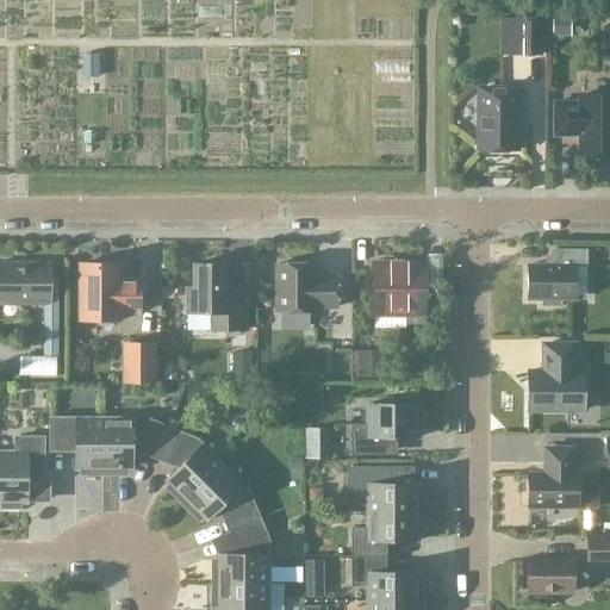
[(515,18),(514,55),(542,55),(542,18),(515,18)]
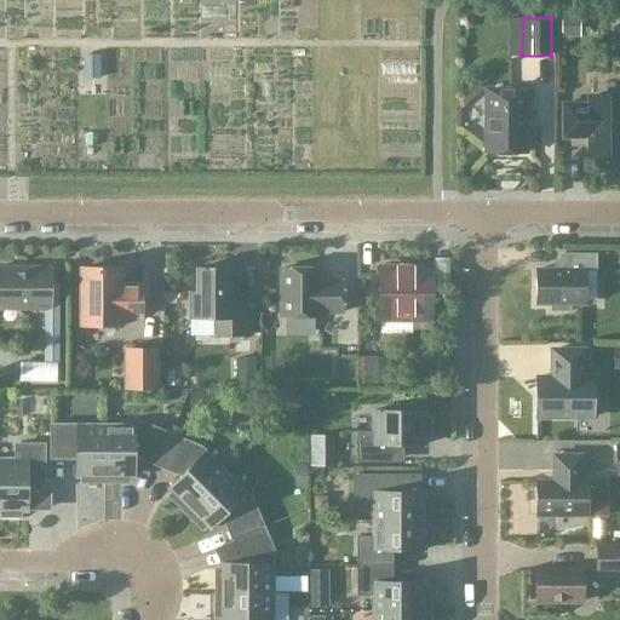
[(484,120),(486,121),(486,153),(524,153),(524,118),(530,118),(530,91),(486,91),(486,108),(484,110),(484,120)]
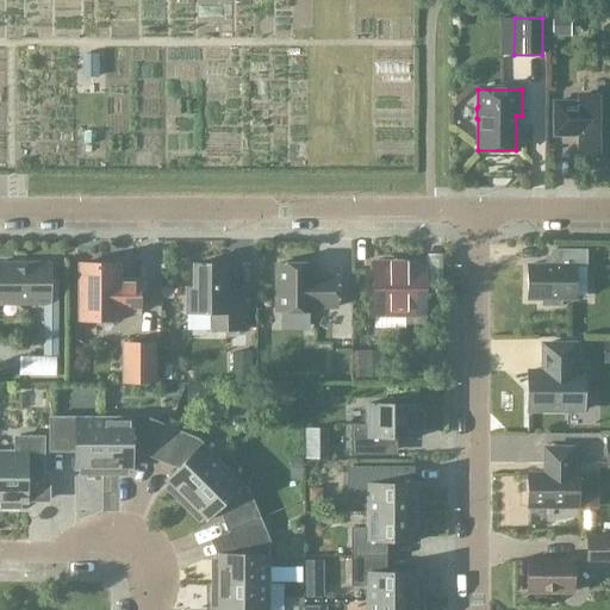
[(579,134),(579,150),(609,149),(609,94),(579,95),(579,103),(553,103),(553,135),(572,135),(572,134),(579,134)]
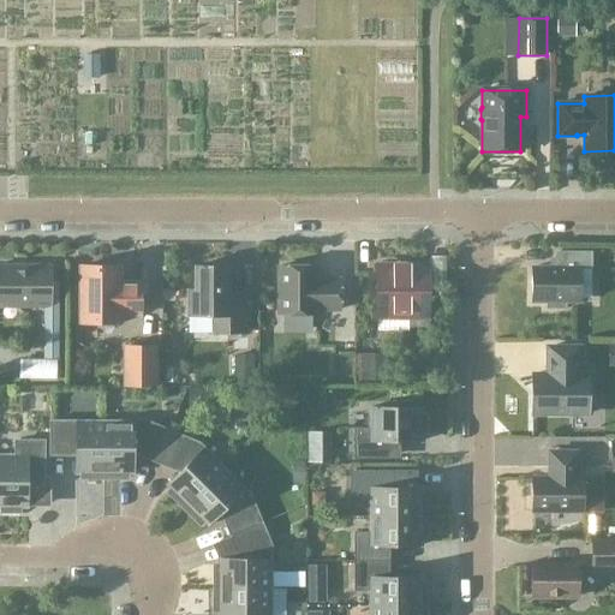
[(590,252),(556,252),(556,268),(531,268),(531,302),(545,302),(545,309),(565,309),(565,302),(579,302),(579,268),(590,268),(590,252)]
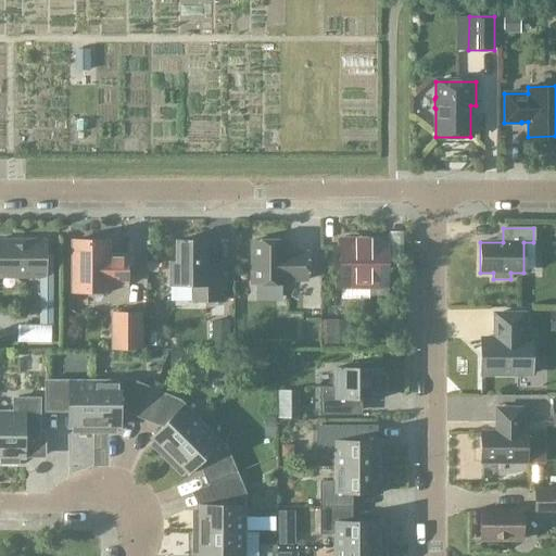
[(45,240),(0,240),(0,276),(46,276),(45,240)]
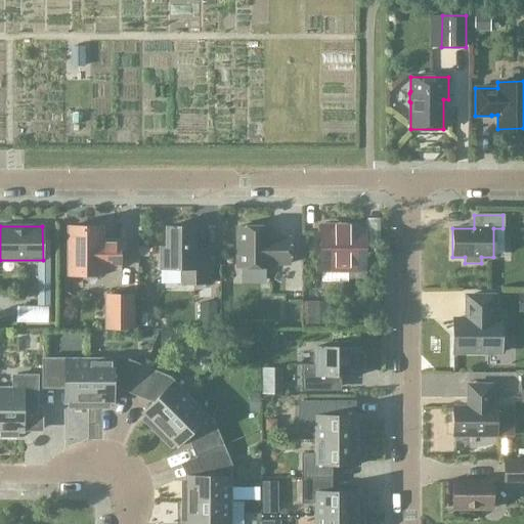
[(101,244),(101,226),(68,226),(68,275),(101,275),(101,267),(119,267),(119,241),(110,241),(110,244),(101,244)]
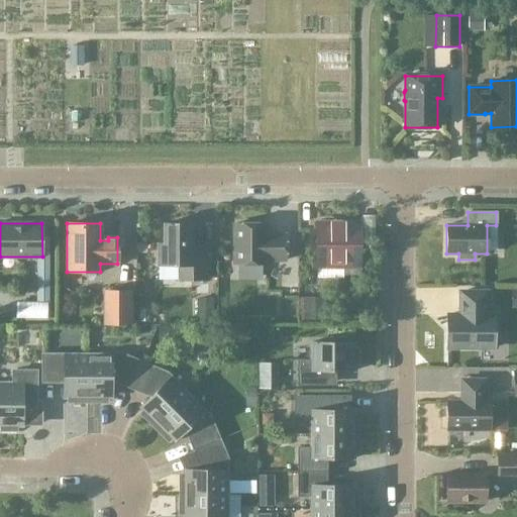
[(204,280),(204,245),(191,245),(191,223),(164,223),(164,243),(158,243),(158,265),(179,265),(179,280),(204,280)]
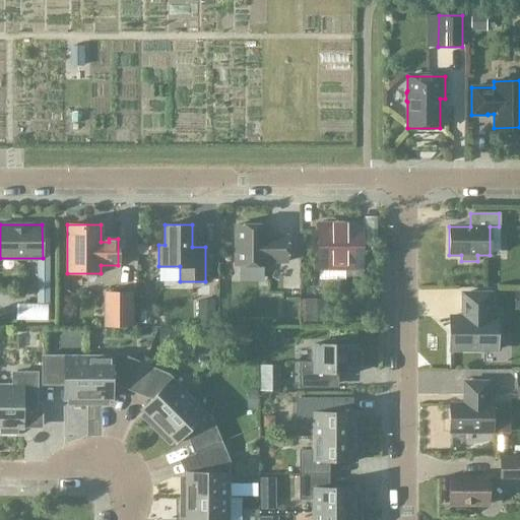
[(266,239),(267,225),(235,224),(235,265),(267,265),(267,261),(286,261),(286,237),(272,237),(272,239),(266,239)]
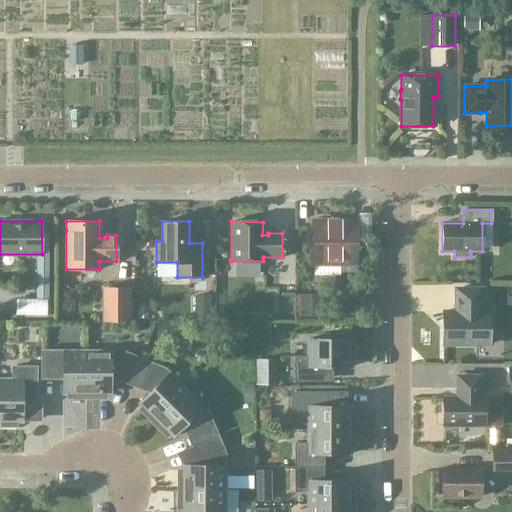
[(314,221),(314,258),(354,258),(354,221),(314,221)]
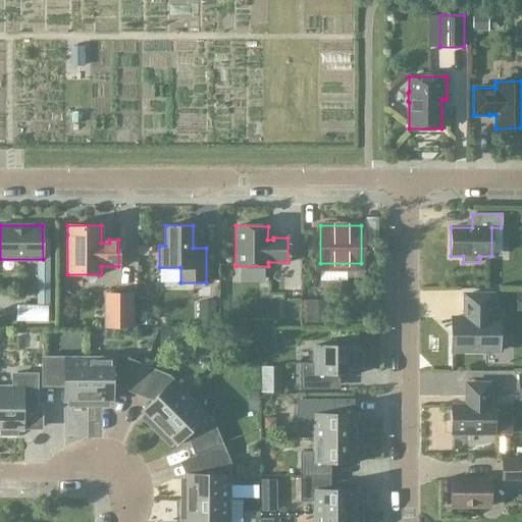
[(131,294),(105,294),(105,326),(131,326),(131,294)]
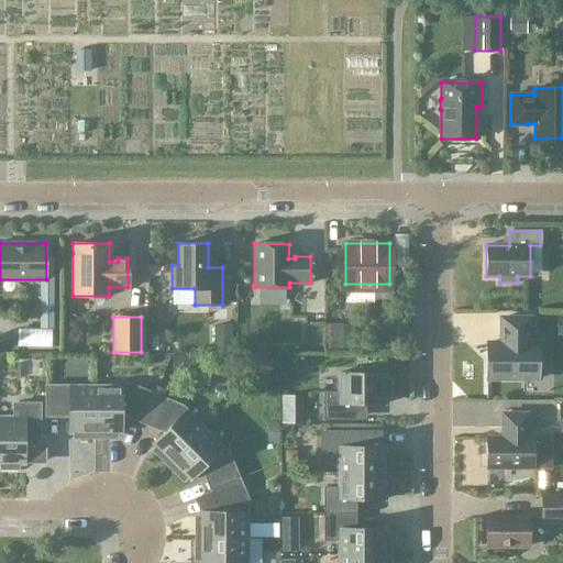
[(530,318),(500,318),(500,343),(486,343),(486,378),(538,378),(538,343),(530,343),(530,318)]
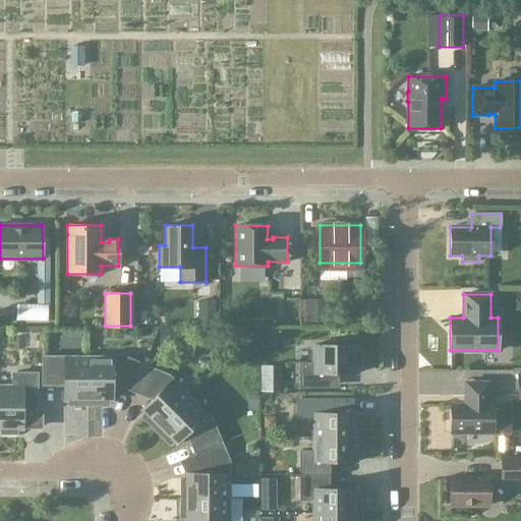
[(23,303),(23,321),(50,322),(50,303),(23,303)]
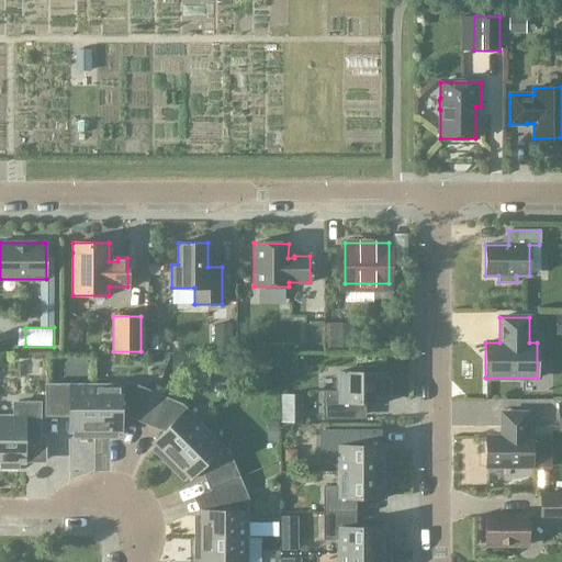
[(324,392),(324,418),(353,418),(353,403),(384,403),(384,396),(389,396),(389,380),(384,380),(384,372),(375,372),(375,368),(359,368),(359,372),(337,372),(337,392),(324,392)]
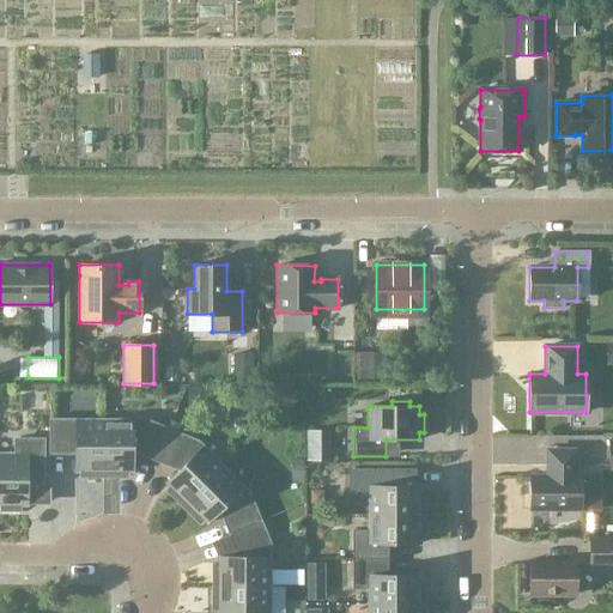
[(103,477),(103,420),(74,420),(74,422),(66,422),(66,420),(50,420),(50,418),(49,418),(49,454),(50,454),(50,453),(66,453),(66,450),(74,450),(74,472),(80,472),(80,477),(103,477)]
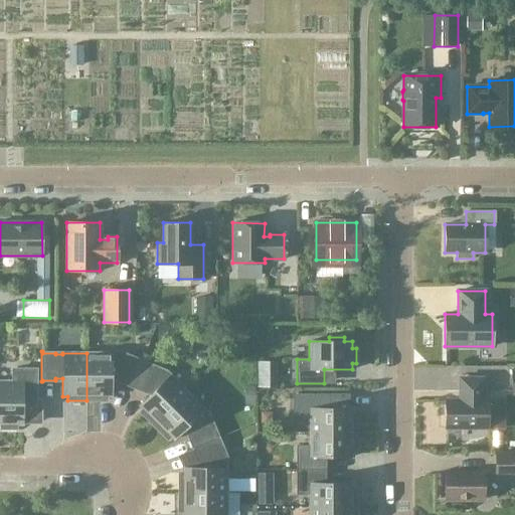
[(141,361),(129,356),(111,356),(111,353),(87,353),(87,400),(107,400),(107,396),(111,396),(111,378),(120,378),(118,381),(131,386),(141,361)]
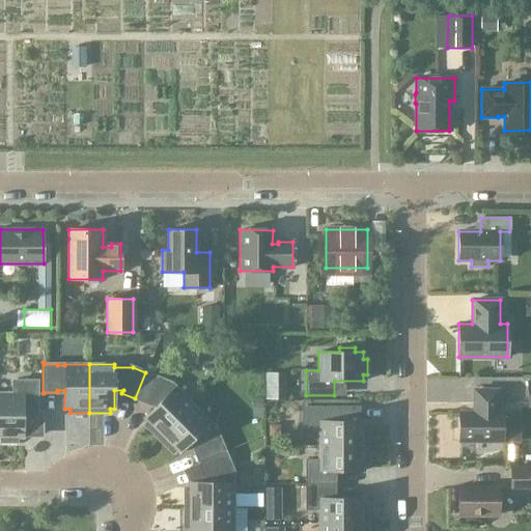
[(171,391),(159,378),(145,372),(135,398),(147,403),(149,401),(155,407),(143,419),(146,421),(143,425),(158,440),(192,404),(174,387),(171,391)]
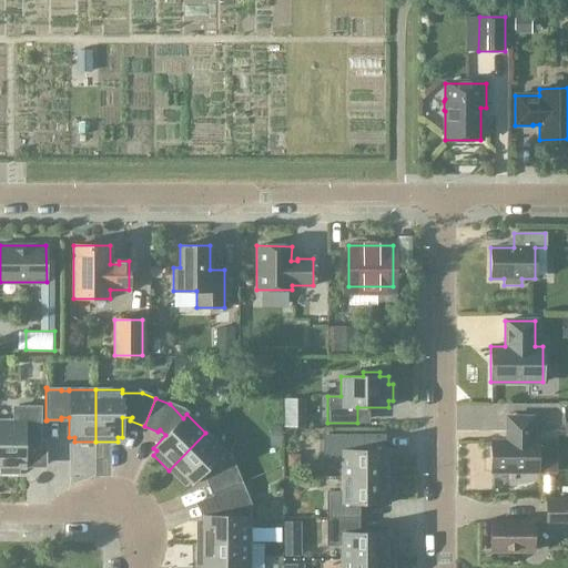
[(39,443),(39,407),(13,407),(13,421),(0,419),(0,468),(0,473),(17,473),(17,468),(24,468),(24,443),(39,443)]
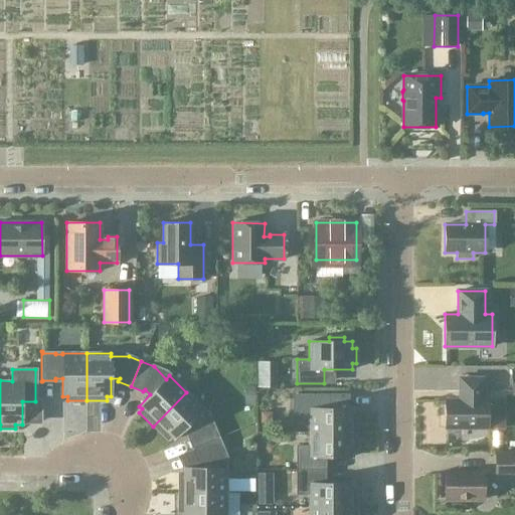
[(483,378),(459,378),(459,400),(445,400),(445,428),(487,428),(487,400),(483,400),(483,378)]
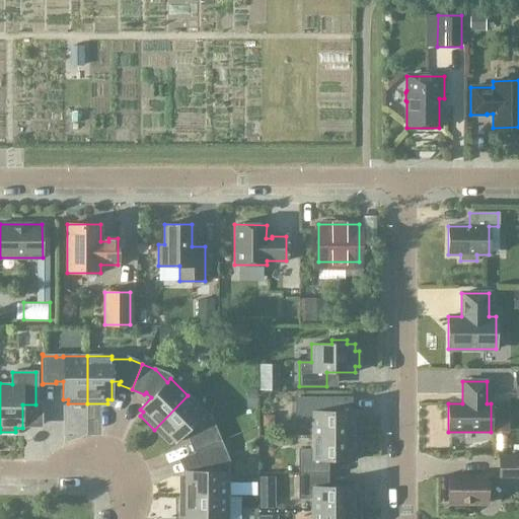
[(220,441),(214,429),(202,417),(206,413),(188,395),(154,430),(167,443),(170,440),(174,443),(186,432),(192,438),(189,439),(194,452),(220,441)]
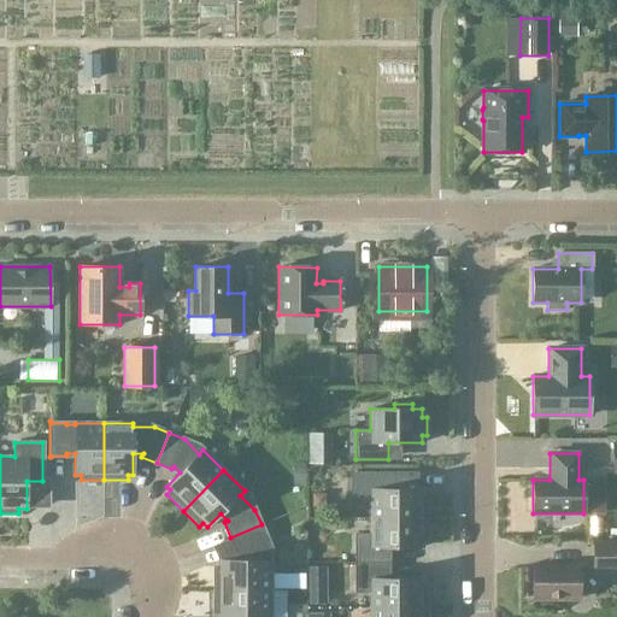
[(422,495),(422,489),(394,489),(394,474),(352,472),(352,501),(370,501),(370,518),(427,518),(427,495),(422,495)]
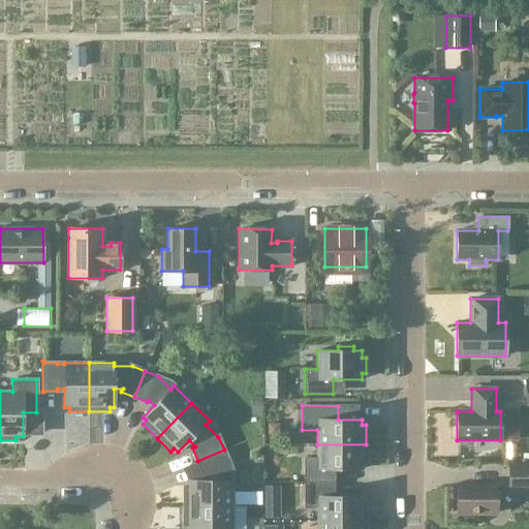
[(366,464),(366,444),(317,444),(317,459),(305,459),(305,483),(333,483),(333,469),(362,469),(362,464),(366,464)]
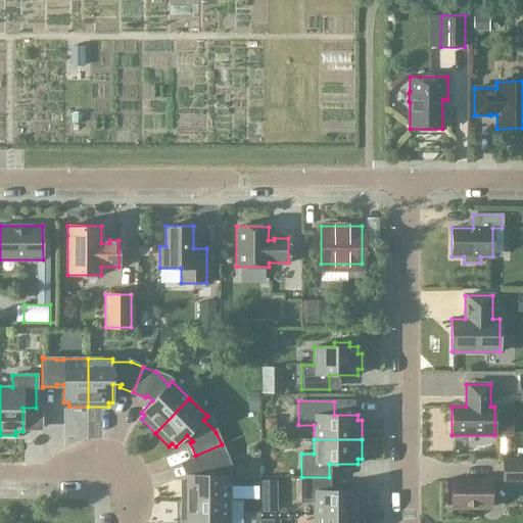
[(227,475),(227,458),(222,444),(195,456),(201,468),(203,467),(203,475),(185,475),(185,480),(181,480),(181,500),(230,500),(229,475),(227,475)]
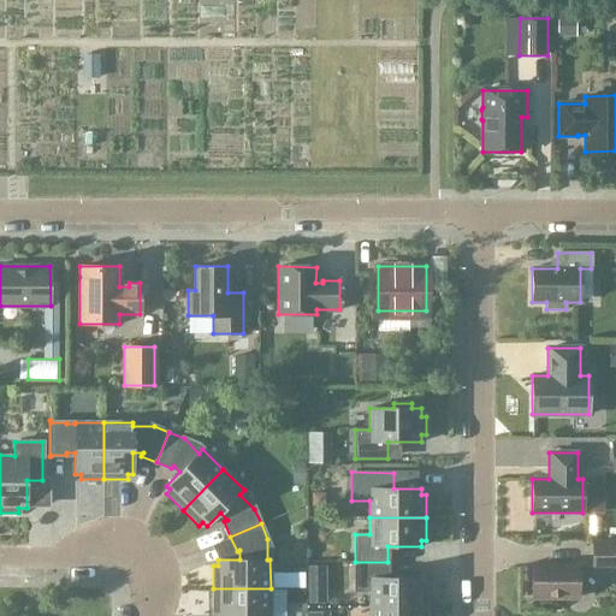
[(615,543),(592,544),(592,568),(615,567),(615,543)]
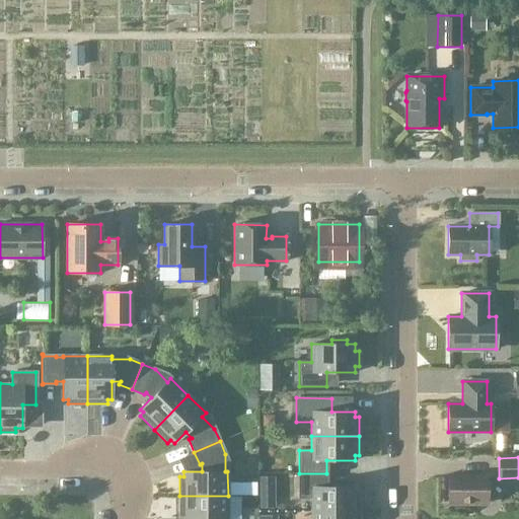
[(326,487),(326,473),(299,473),(299,497),(311,497),(311,511),(359,511),(359,492),(355,492),(355,487),(326,487)]
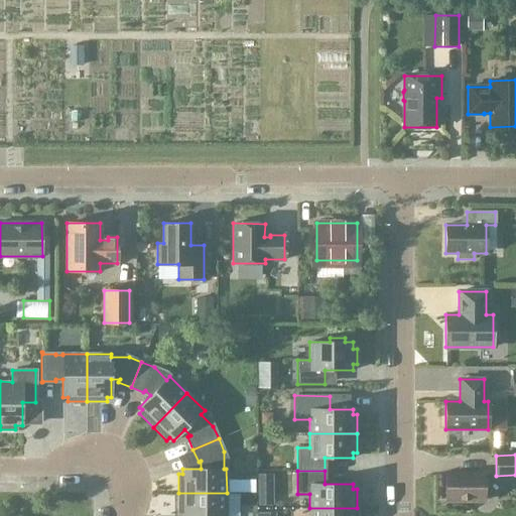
[(484,474),(445,474),(445,501),(484,501),(484,474)]
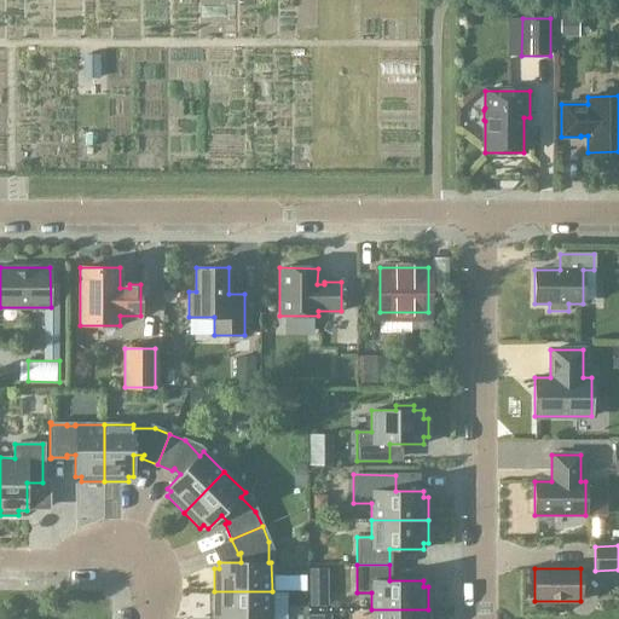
[(271,618),(272,591),(214,591),(214,614),(219,614),(219,618),(271,618)]
